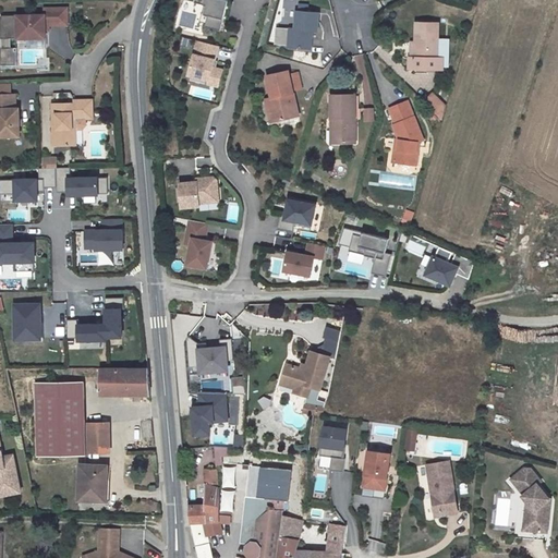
[(215,0),(195,0),(194,8),(206,10),(204,20),(207,20),(204,32),(219,35),(227,4),(215,1),(215,0)]
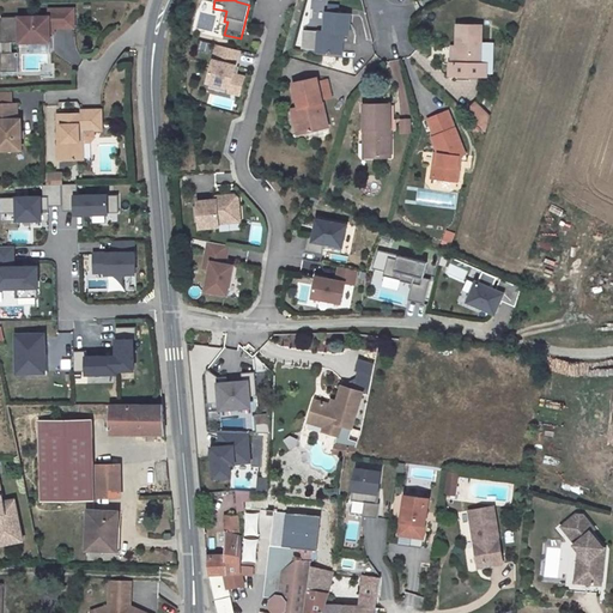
[(73,28),(72,8),(48,10),(48,17),(17,18),(18,43),(28,43),(48,43),(48,28),(73,28)]
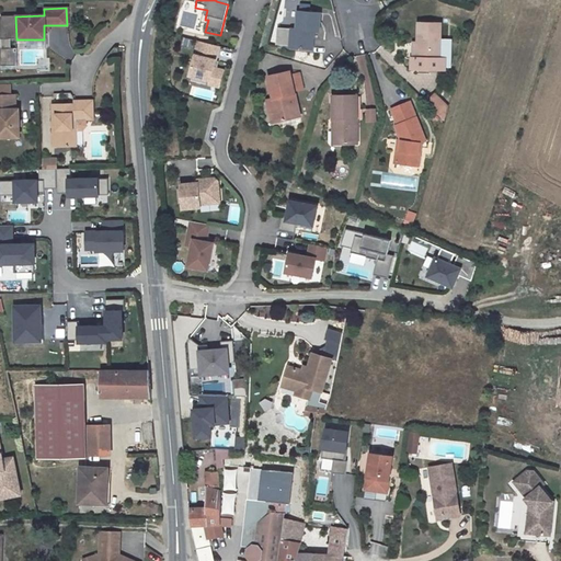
[(193,25),(195,13),(183,11),(181,24),(193,25)]
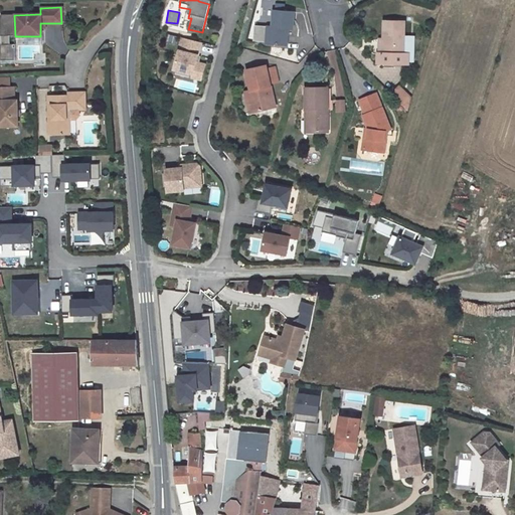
[(293,13),(273,11),(271,28),(266,27),(265,43),(264,45),(286,47),(287,29),(292,29),(293,13)]
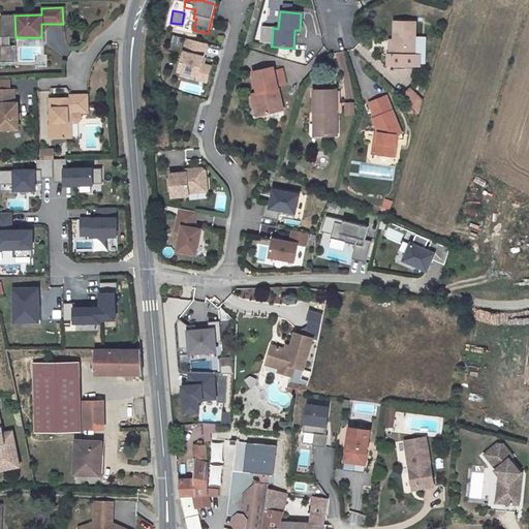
[(16,37),(14,16),(0,14),(0,21),(1,62),(13,62),(13,47),(9,47),(9,37),(16,37)]
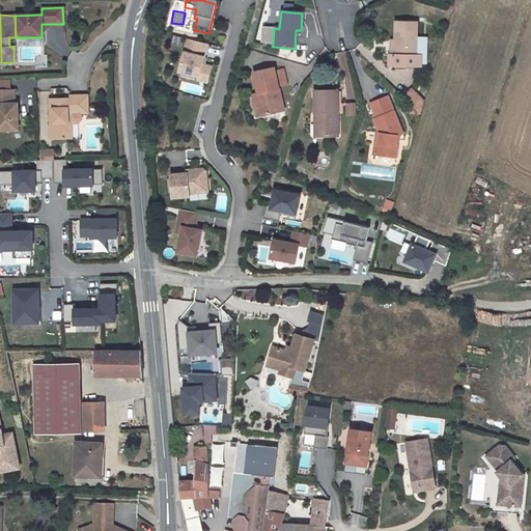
[(398,24),(396,58),(393,58),(393,70),(402,72),(418,73),(418,58),(419,25),(398,24)]
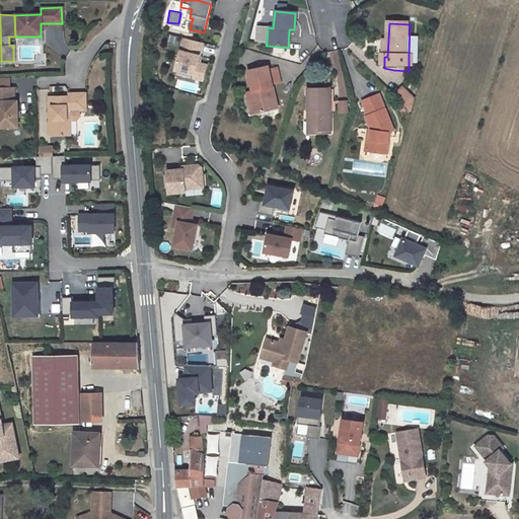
[(267,44),(268,27),(261,27),(260,44),(267,44)]
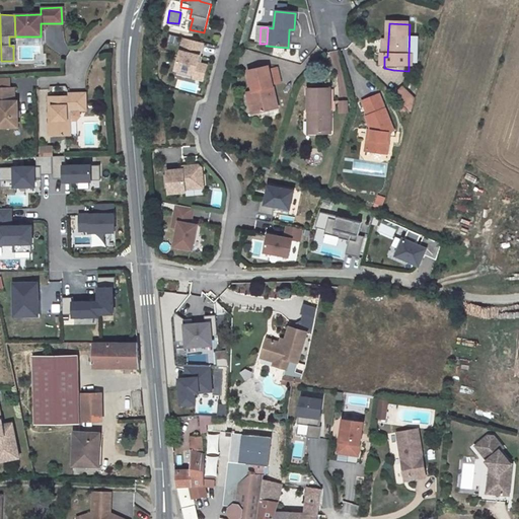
[(175,44),(177,35),(168,33),(166,42),(175,44)]
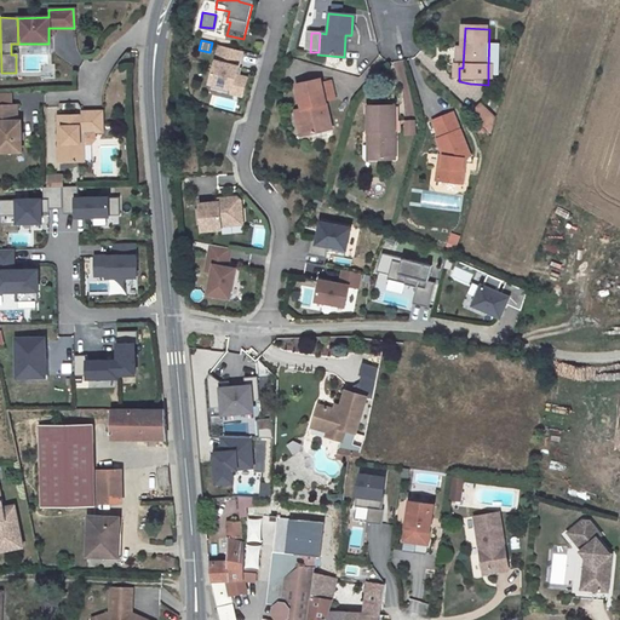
[(242,56),(219,50),(210,89),(231,93),(230,98),(242,101),(247,82),(239,80),(236,80),(239,72),(242,56)]
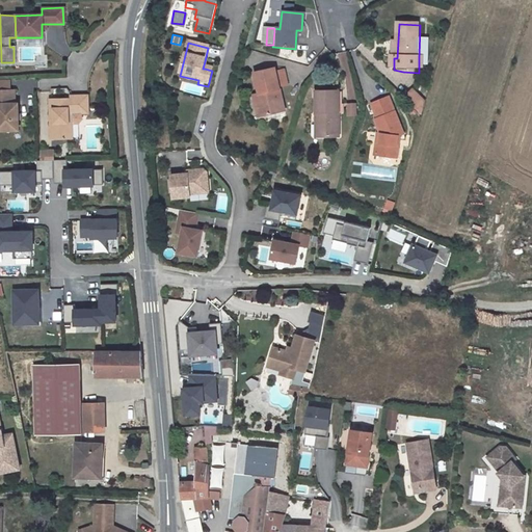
[(275,68),(255,74),(260,95),(265,115),(284,110),(277,86),(288,83),(284,70),(276,72),(275,68)]
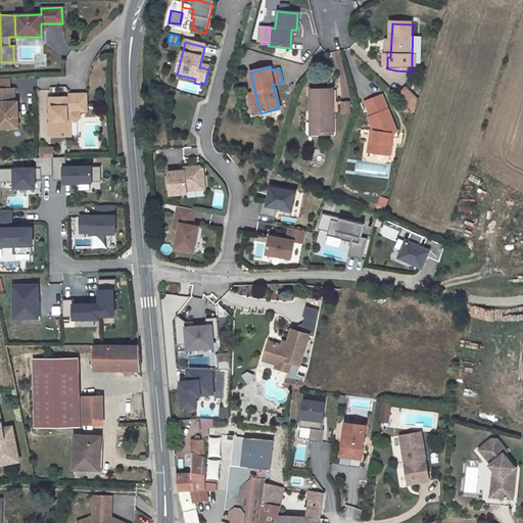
[(11,79),(0,79),(0,89),(11,89),(11,79)]
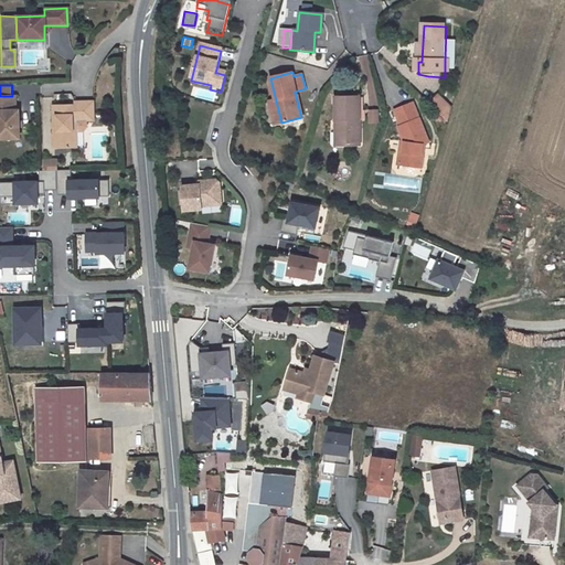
[(359,95),(334,96),(336,123),(339,123),(340,147),(360,147),(359,95)]
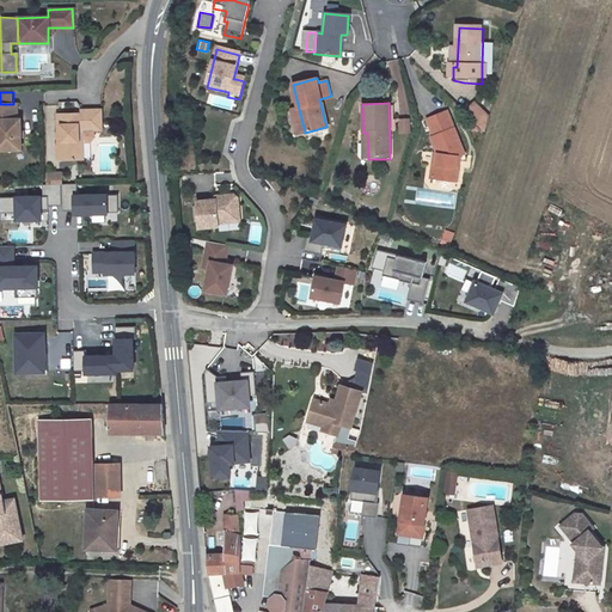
[(476,103),(467,112),(487,130),(490,117),(476,103)]
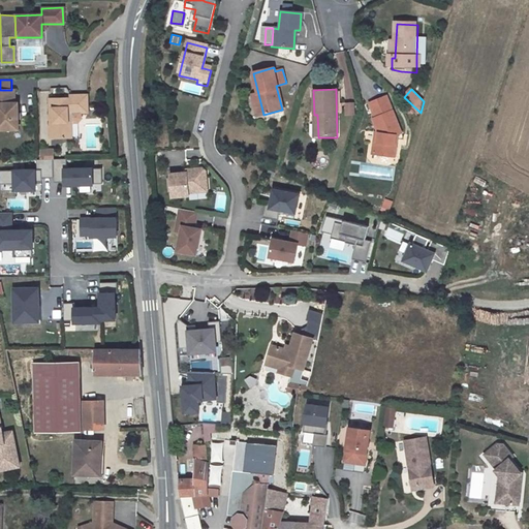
[(0,90),(0,129),(19,129),(19,104),(16,104),(16,90),(11,90),(0,90)]
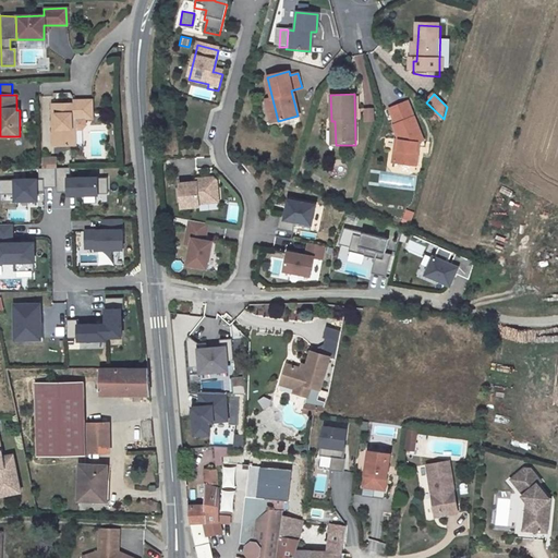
[(273,99),(265,101),(271,123),(278,121),(273,99)]
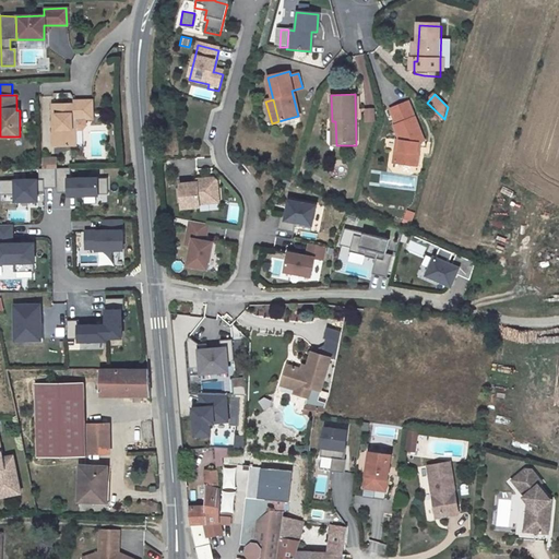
[(75,104),(52,104),(52,120),(56,120),(56,129),(52,129),(54,146),(72,146),(72,133),(75,133),(75,120),(92,120),(92,100),(75,100),(75,104)]
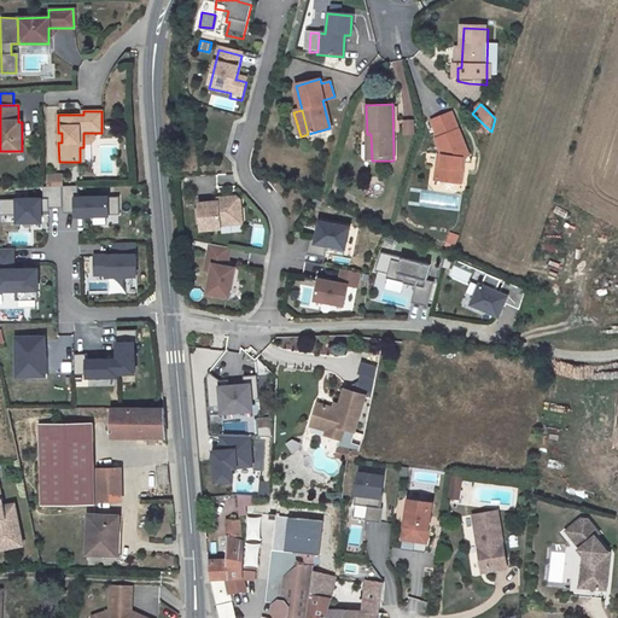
[(454,115),(432,123),(442,141),(439,144),(447,161),(442,185),(462,190),(466,175),(464,174),(466,161),(473,157),(454,115)]
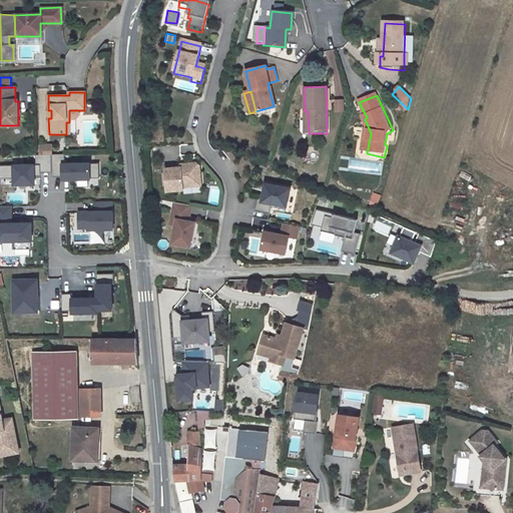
[(335,100),(335,111),(343,111),(343,100),(335,100)]
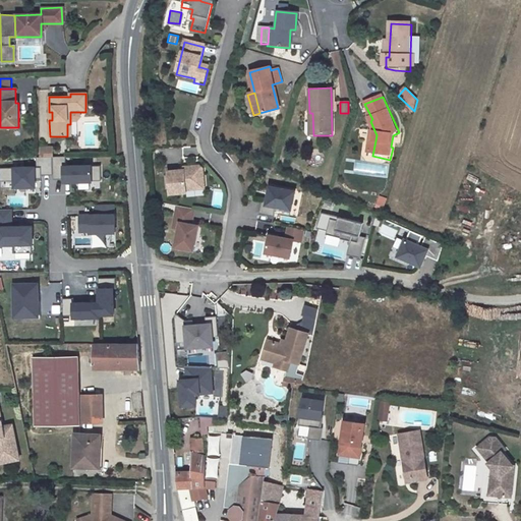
[(54,149),(41,149),(41,158),(54,158),(54,149)]
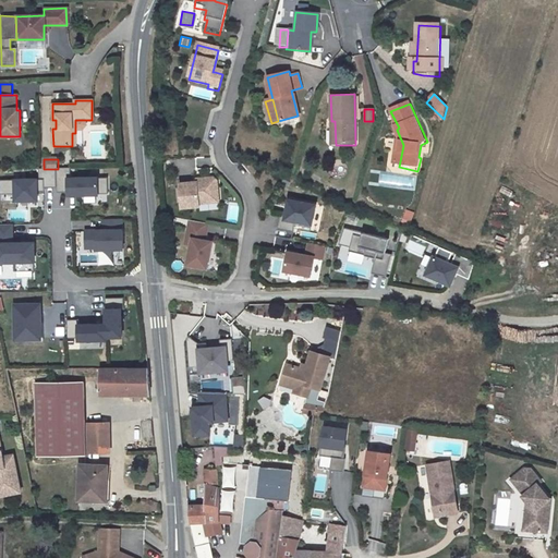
[(72,168),(58,169),(58,189),(59,194),(69,194),(69,196),(110,195),(109,179),(72,180),(72,168)]
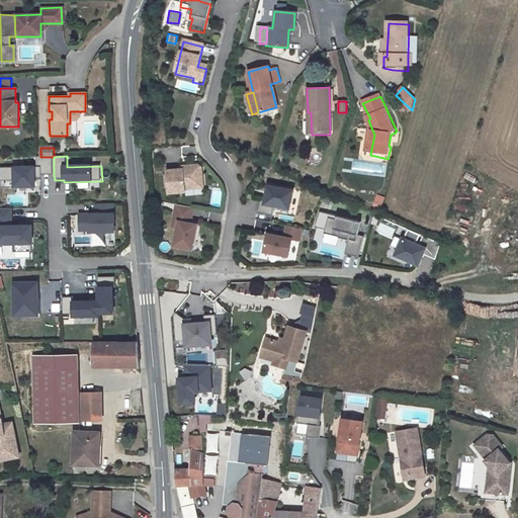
[(37,167),(1,168),(1,182),(15,182),(15,189),(36,189),(35,179),(44,178),(42,175),(54,175),(54,157),(40,157),(37,158),(37,167)]
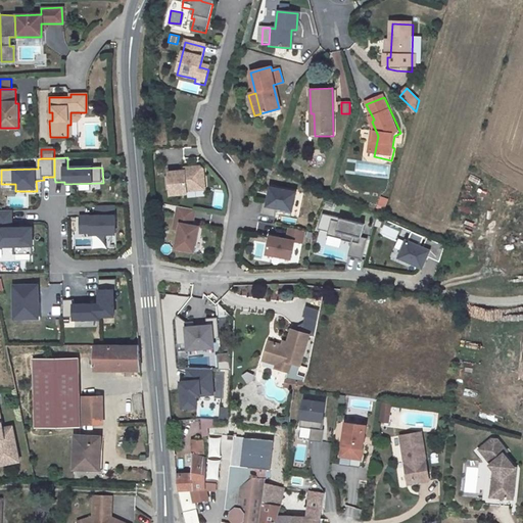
[(185,173),(169,175),(172,197),(188,196),(188,193),(197,192),(197,188),(205,188),(203,171),(201,170),(189,171),(189,174),(185,174),(185,173)]
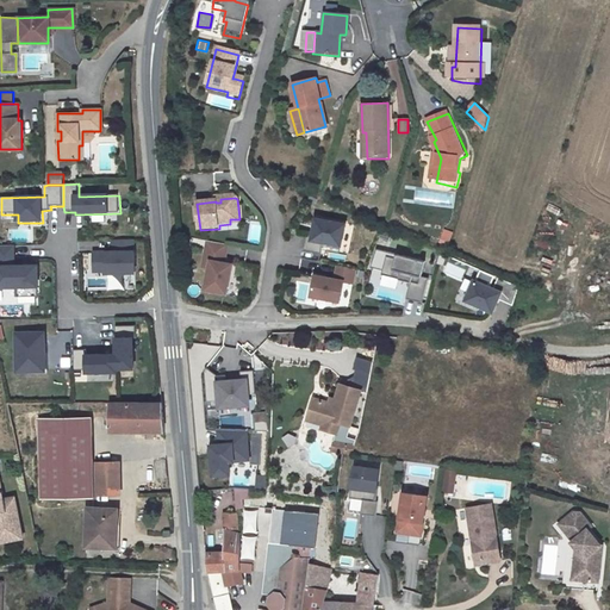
[(257,242),(260,223),(249,222),(248,242),(257,242)]
